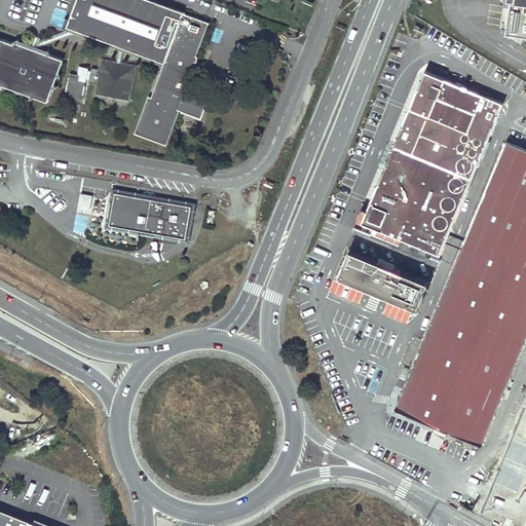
[(69,17),(67,24),(111,40),(112,38),(121,42),(121,43),(165,61),(163,67),(152,96),(149,95),(136,133),(163,143),(177,108),(200,117),(207,102),(187,95),(194,69),(196,62),(198,55),(194,54),(208,22),(184,12),(185,10),(155,0),(72,0),(75,2),(71,13),(69,17)]
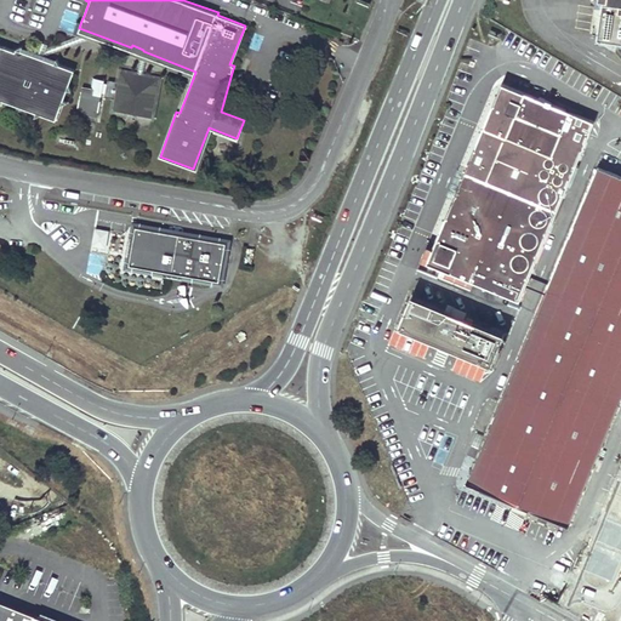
[(620,0),(600,0),(597,35),(620,38),(620,0)]
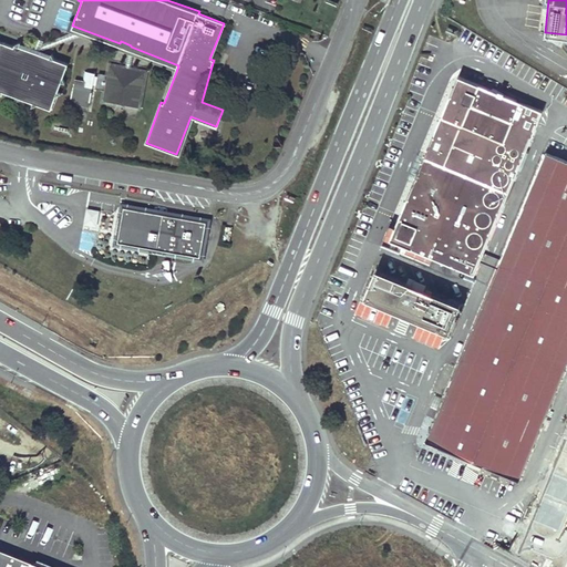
[(125,70),(130,70),(133,55),(176,72),(178,65),(131,47),(131,45),(121,41),(120,43),(72,26),(74,19),(71,18),(66,30),(71,32),(43,43),(44,39),(37,37),(32,49),(40,51),(40,50),(79,34),(127,53),(125,70)]
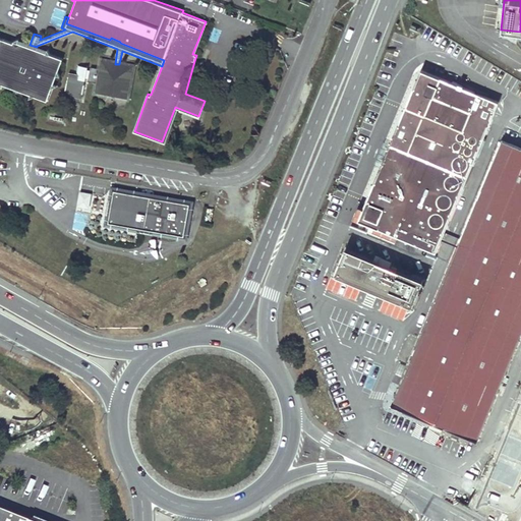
[(59,70),(64,57),(51,53),(48,48),(47,51),(37,47),(30,45),(19,41),(20,37),(16,38),(15,40),(0,34),(0,84),(2,87),(3,83),(33,95),(32,98),(38,96),(48,100),(53,88),(57,84),(54,83),(58,73),(60,74),(59,70)]
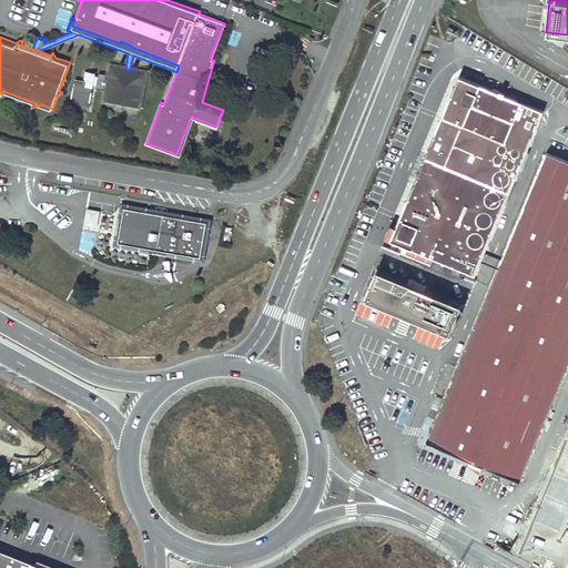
[(137,103),(143,73),(130,70),(125,70),(111,67),(110,72),(108,72),(107,74),(100,73),(99,77),(95,77),(97,72),(84,70),(82,80),(82,82),(74,81),(70,100),(90,103),(94,82),(98,83),(97,85),(104,87),(103,90),(107,91),(104,97),(137,103)]
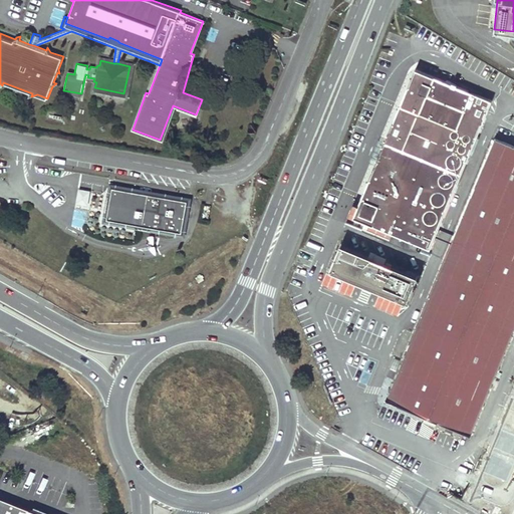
[(190,67),(197,69),(199,61),(192,60),(190,67)]
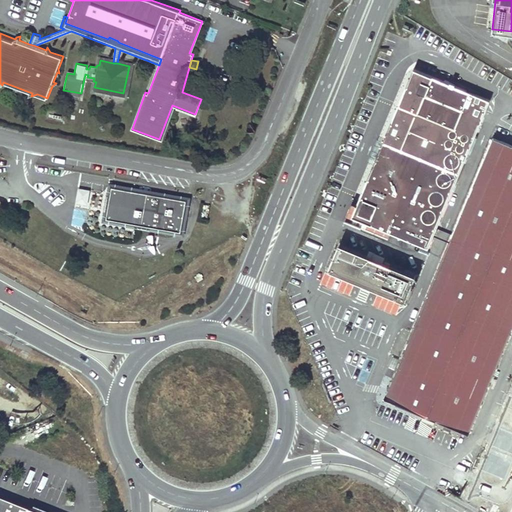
[(488,99),(413,68),(374,163),(369,174),(357,204),(356,208),(350,206),(345,218),(357,223),(359,218),(389,231),(427,246),(488,99)]
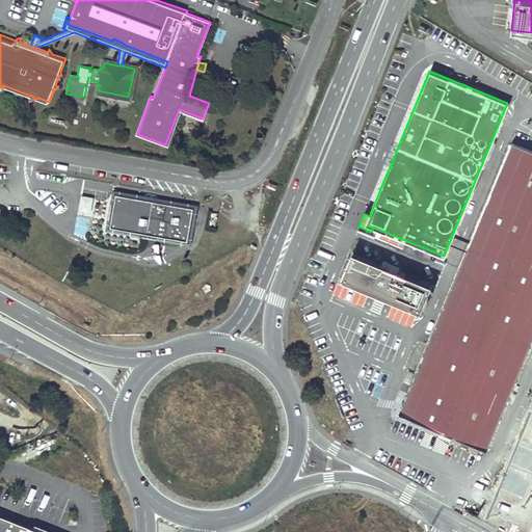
[(531,151),(512,142),(400,414),(486,450),(519,373),(527,353),(531,340),(531,151)]
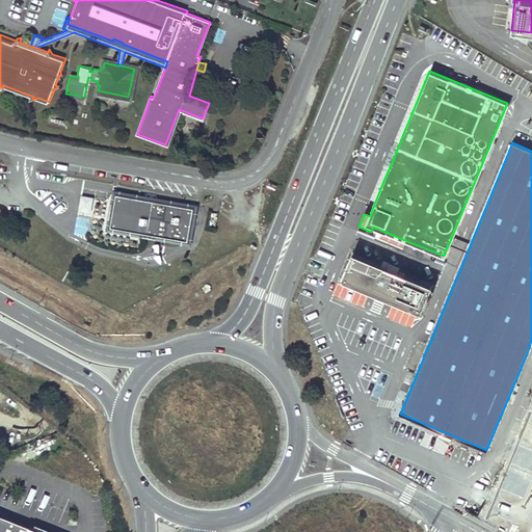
[(389,169),(380,166),(375,177),(383,181),(389,169)]
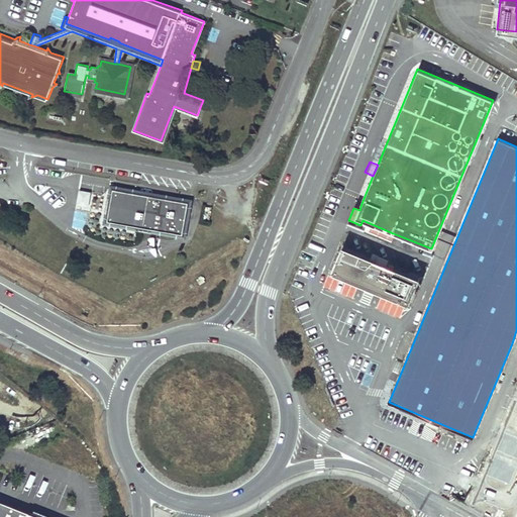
[(105,217),(110,189),(108,184),(100,223),(105,217)]
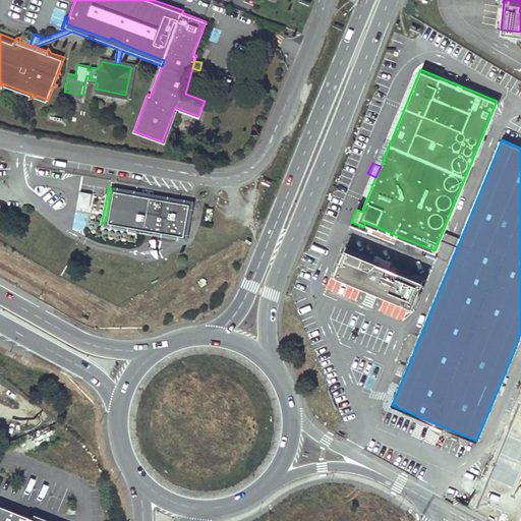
[(191,200),(109,185),(111,190),(142,195),(142,194),(147,195),(147,196),(168,200),(168,199),(172,200),(172,201),(186,204),(191,200)]
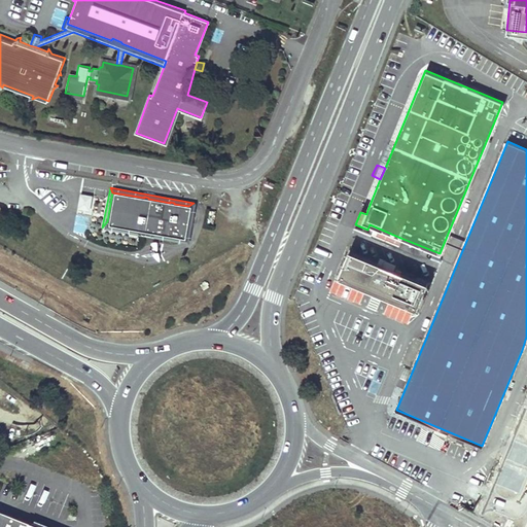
[(144,198),(112,192),(107,221),(117,227),(183,239),(184,231),(187,232),(190,222),(186,221),(188,206),(174,204),(174,203),(170,202),(170,203),(148,199),(148,198),(144,197),(144,198)]
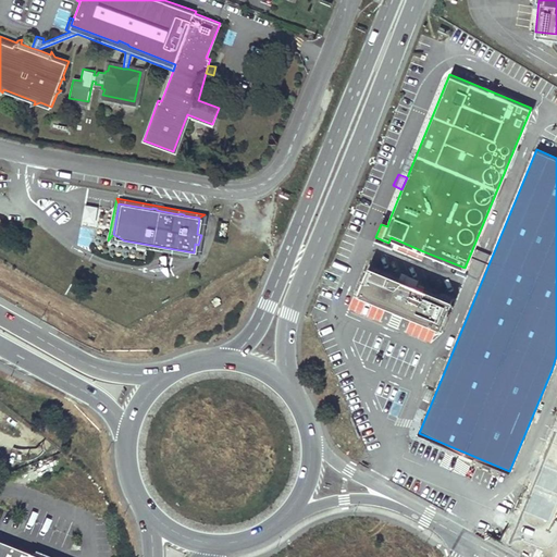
[(94,207),(84,205),(82,218),(91,220),(94,207)]
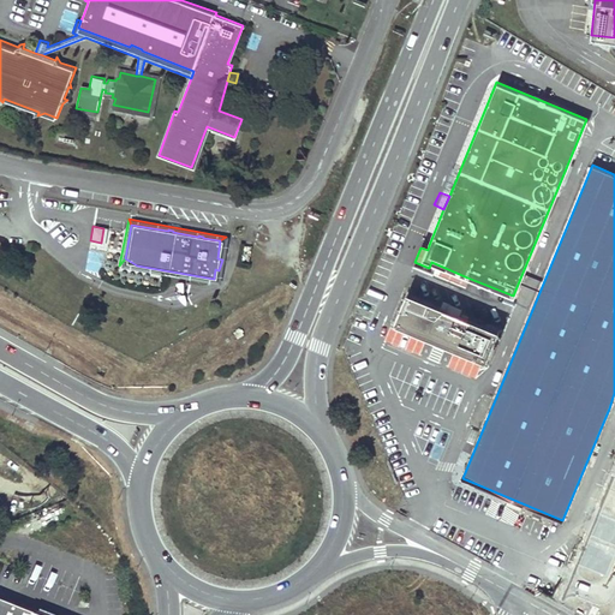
[(85,272),(101,275),(106,252),(90,250),(85,272)]
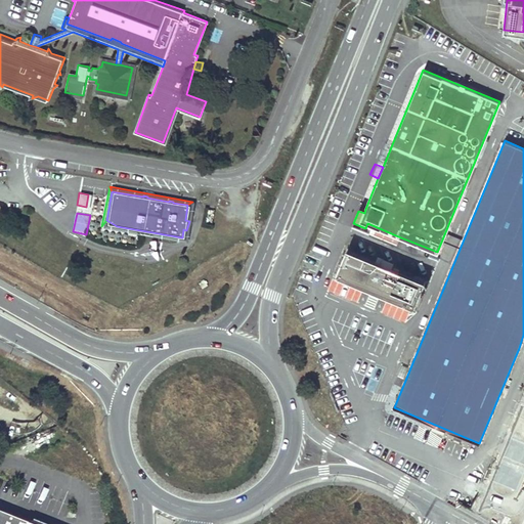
[(93,215),(92,223),(101,224),(102,216),(93,215)]
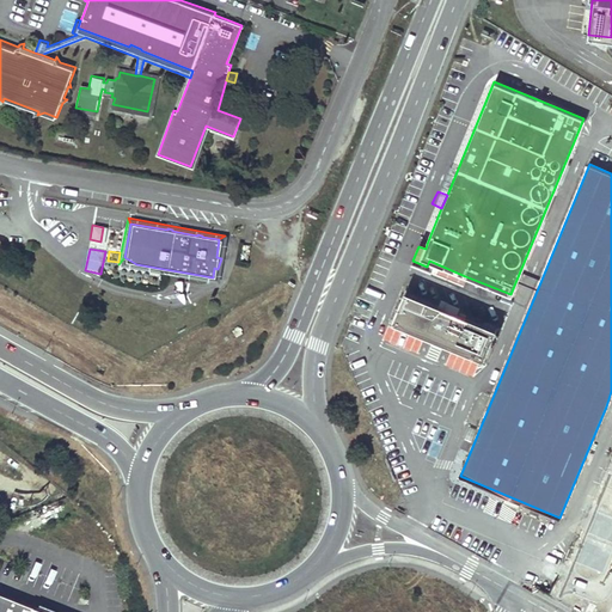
[(136,264),(124,257),(118,264),(216,282),(213,277),(136,264)]
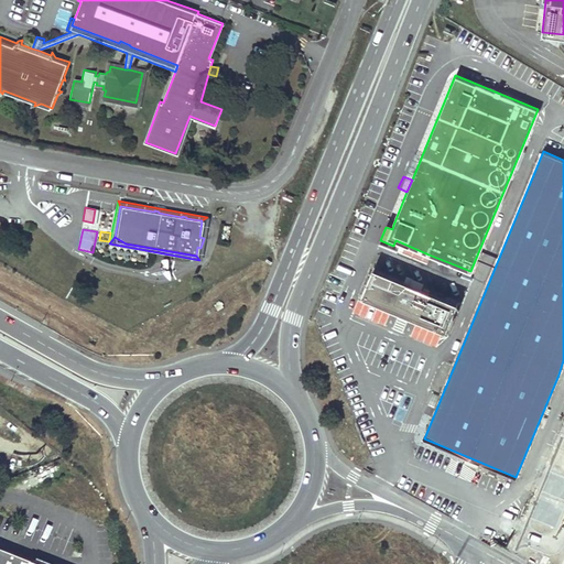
[(426,260),(429,255),(396,240),(393,246),(426,260)]
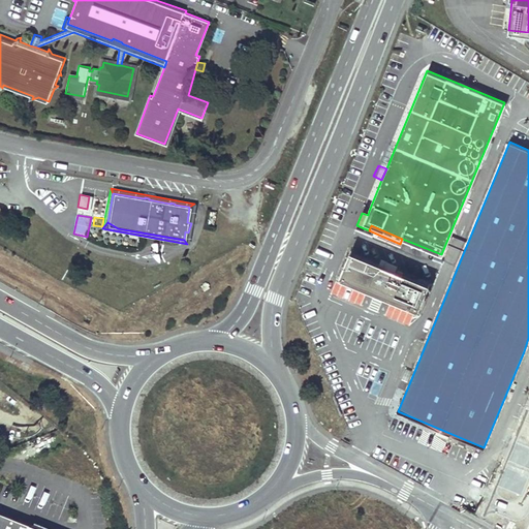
[(120,244),(127,245),(128,236),(121,235),(120,244)]
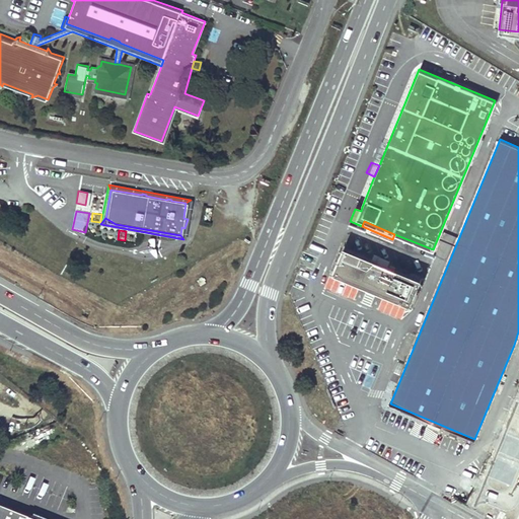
[(373,266),(341,252),(331,274),(367,288),(374,291),(410,305),(419,284),(380,269),(373,266)]
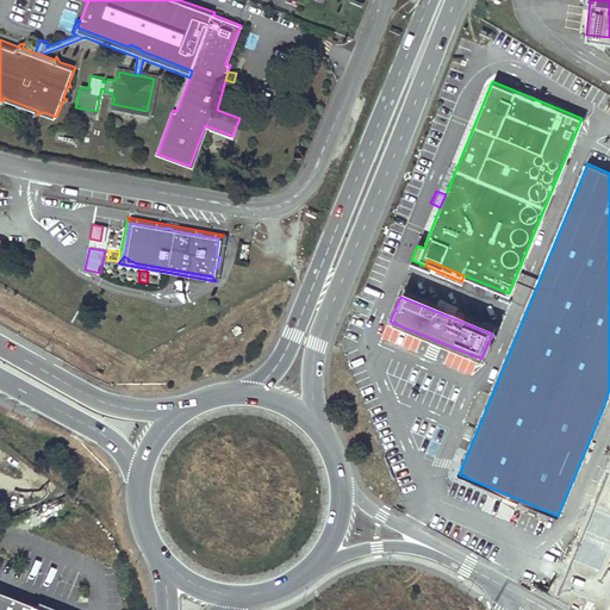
[(388,329),(429,346),(431,338),(390,322),(388,325),(391,325),(388,329)]
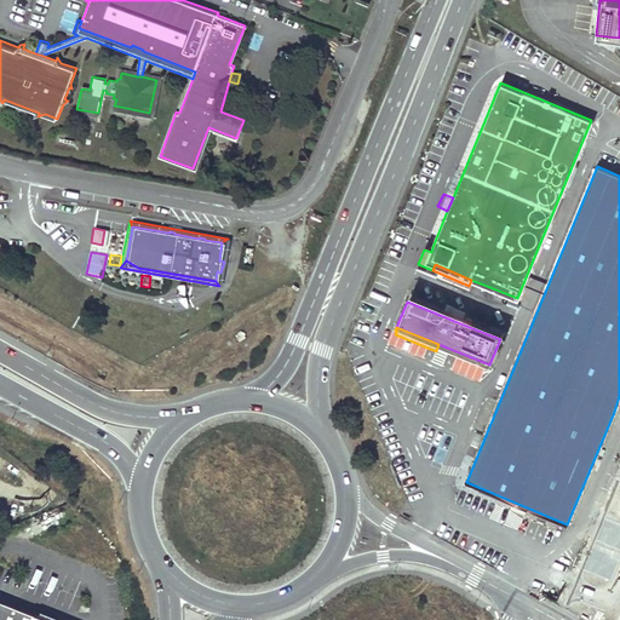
[(241,332),(235,336),(239,342),(245,338),(241,332)]
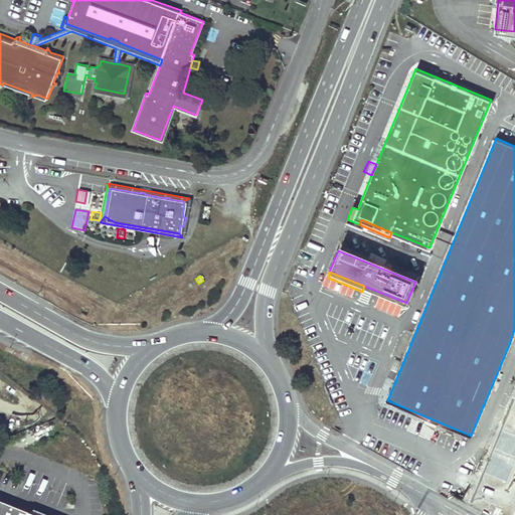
[(406,303),(371,289),(369,295),(403,309),(404,306),(405,306),(406,303)]
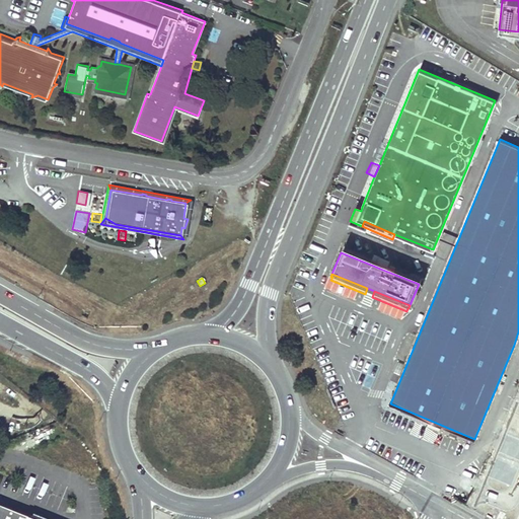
[(518,347),(514,345),(506,364),(511,366),(518,347)]
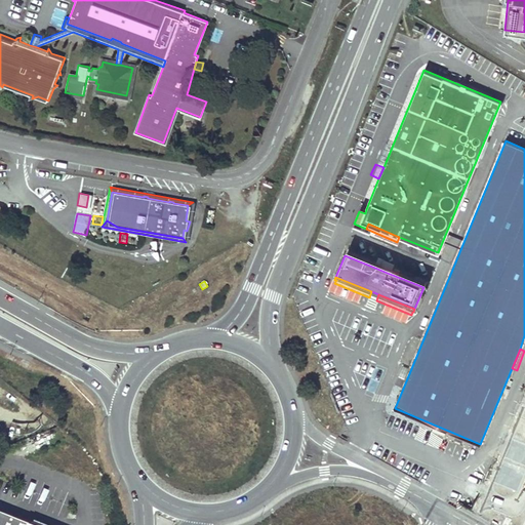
[(42,449),(52,445),(47,434),(37,438),(42,449)]
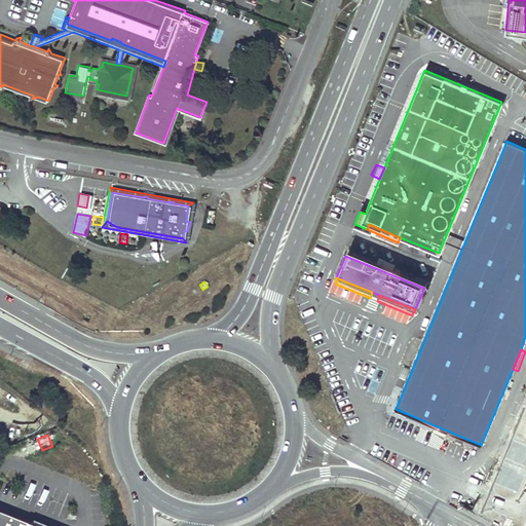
[(40,525),(25,520),(0,510),(0,525),(40,525)]
